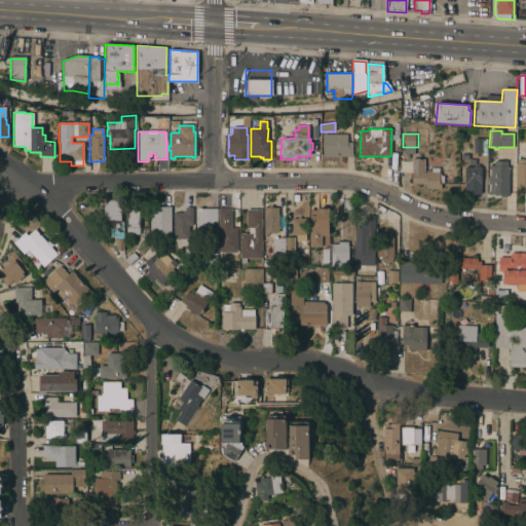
[(323,157),(323,135),(346,135),(346,143),(351,143),(351,157),(323,157)]
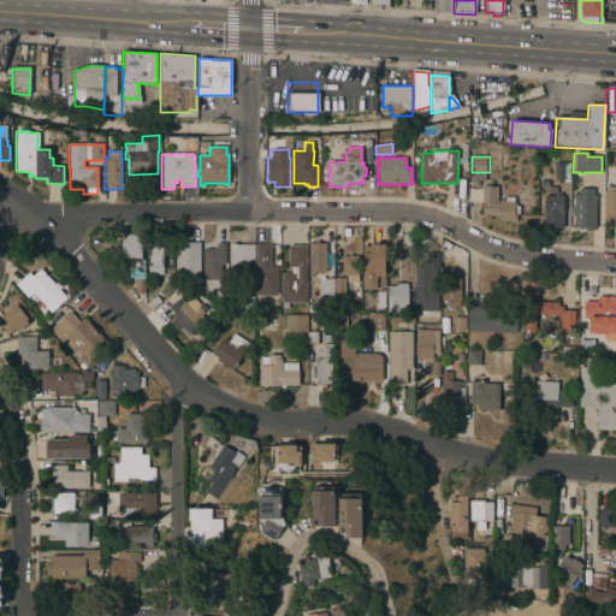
[(555,163),(569,163),(569,181),(555,179),(555,163)]
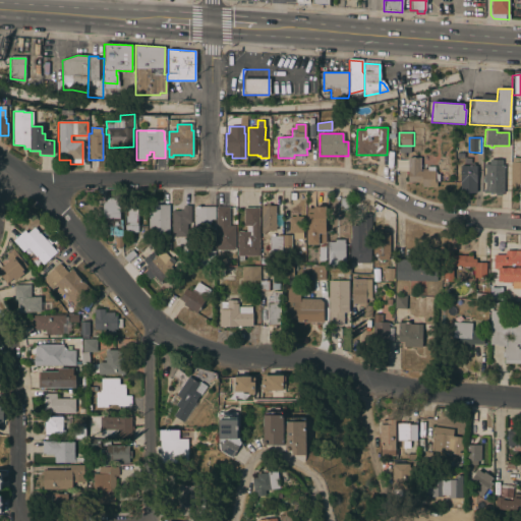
[(435,171),(435,187),(421,187),(421,183),(407,182),(407,158),(420,158),(420,170),(427,170),(427,171),(435,171)]
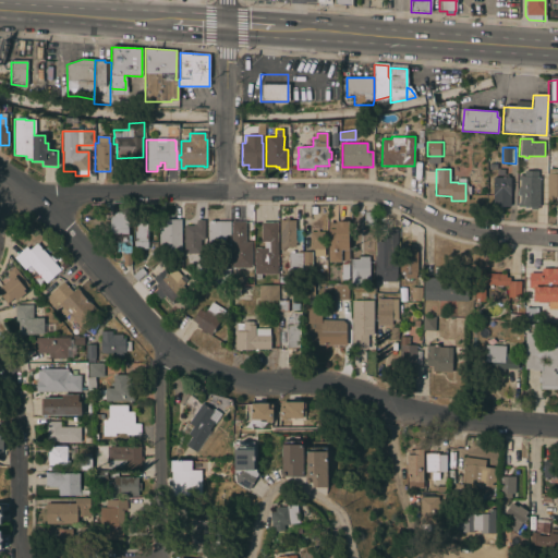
[(546,174),(548,174),(548,169),(557,169),(557,202),(555,202),(555,197),(546,197),(546,174)]
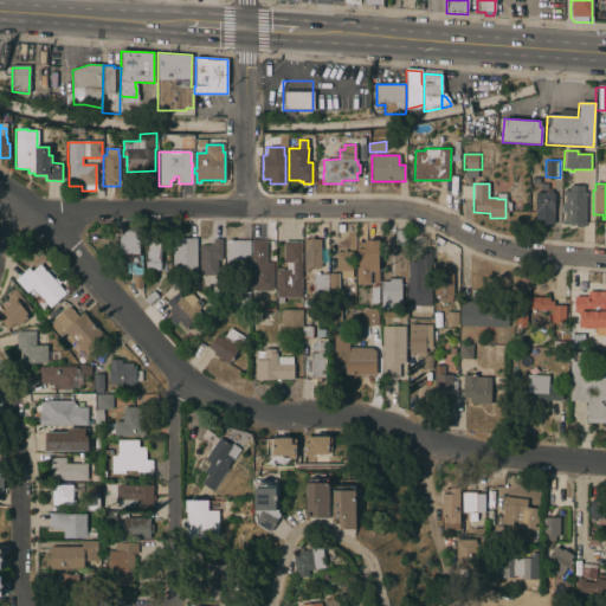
[(585,225),(582,225),(582,229),(575,227),(575,225),(561,225),(561,221),(563,221),(565,213),(561,213),(561,204),(565,204),(565,197),(562,197),(562,191),(567,191),(567,192),(568,192),(568,186),(582,186),(582,192),(586,192),(585,225)]
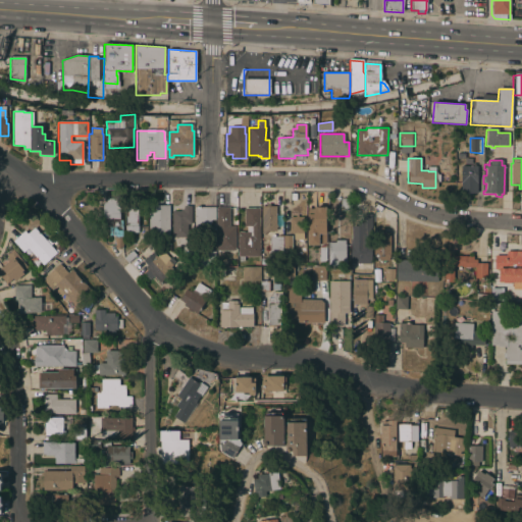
[(476,194),(461,193),(461,180),(461,166),(477,166),(476,194)]
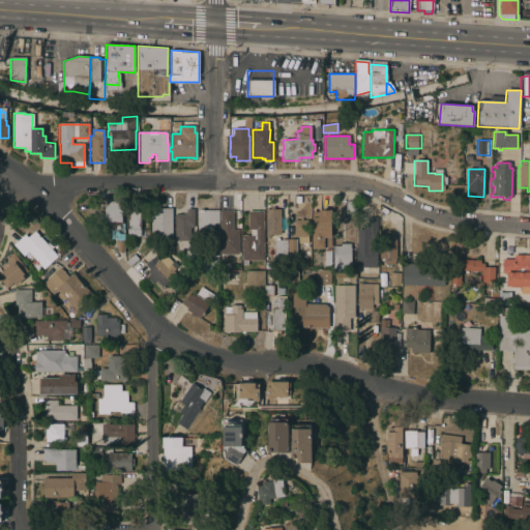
[(121,231),(122,231),(122,239),(117,239),(117,241),(110,241),(110,231),(99,231),(99,209),(105,209),(105,205),(108,205),(108,202),(121,202),(121,231)]
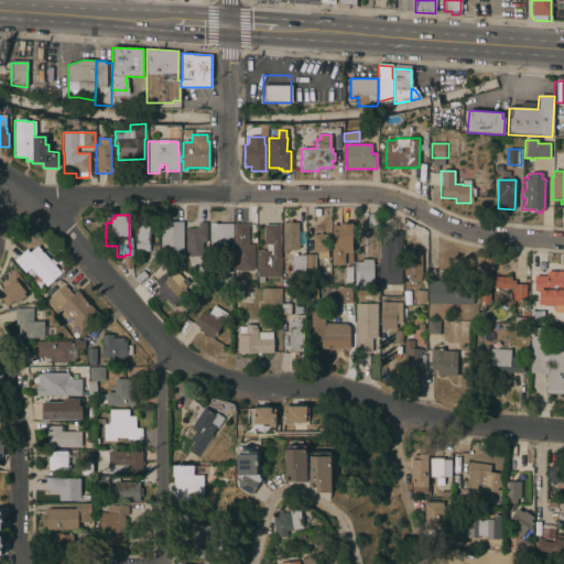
[(368,215),(378,215),(378,228),(368,228),(368,215)]
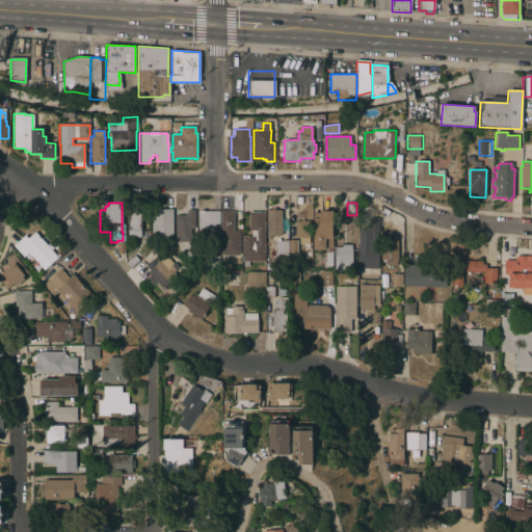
[(151,210),(173,210),(173,244),(151,233),(151,210)]
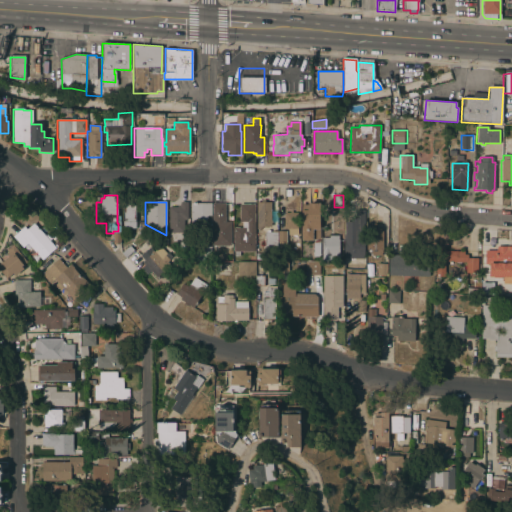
[(187,219),(185,219),(185,220),(188,220),(188,229),(183,229),(183,233),(168,233),(168,207),(177,207),(177,205),(179,205),(179,202),(187,202),(187,219)]
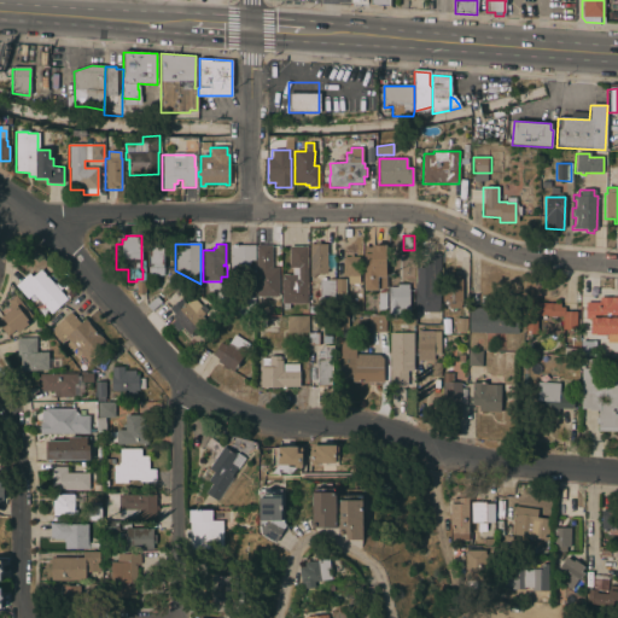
[(326,267),(328,267),(328,269),(326,269),(326,274),(315,274),(314,277),(309,277),(309,245),(326,244),(326,267)]
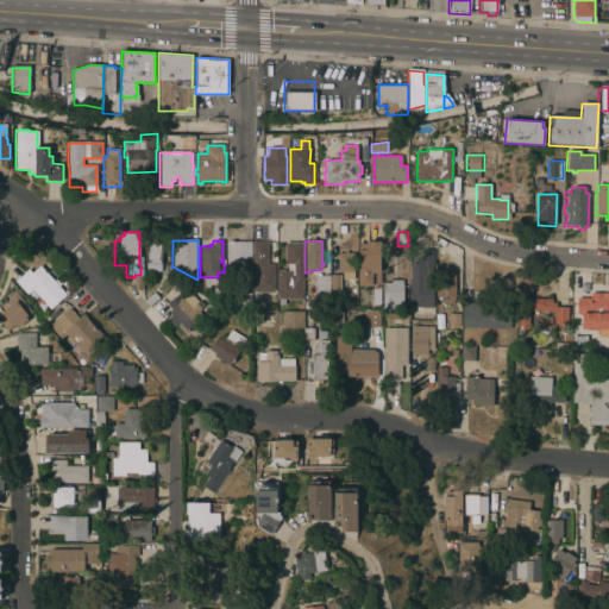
[(251,242),(251,257),(246,257),(246,261),(245,261),(245,277),(226,277),(226,242),(251,242)]
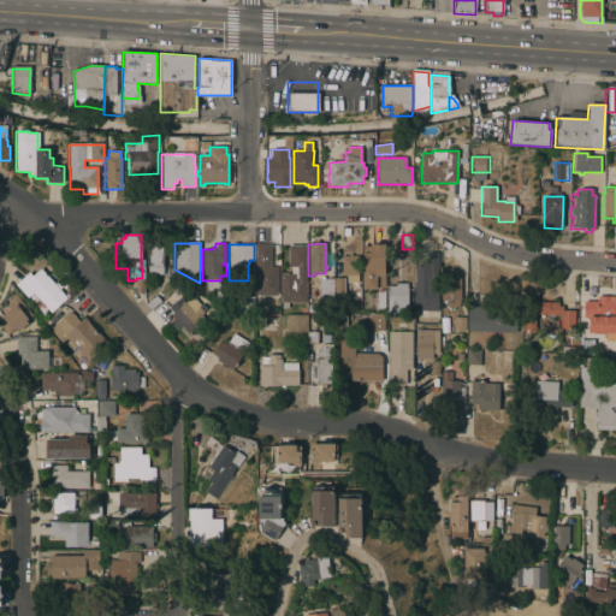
[(271,244),(271,267),(278,267),(278,296),(255,296),(255,244),(271,244)]
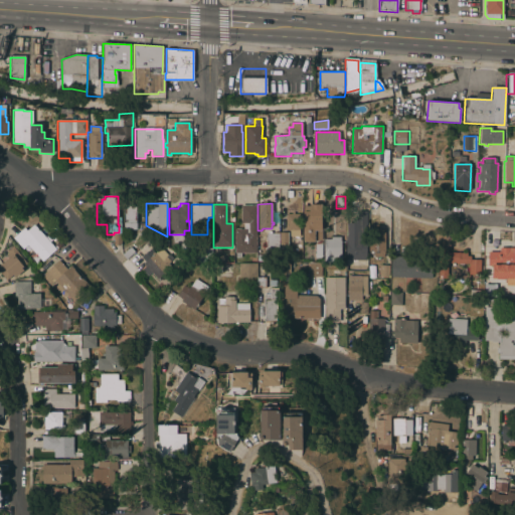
[(136,230),(124,230),(124,205),(136,205),(136,230)]
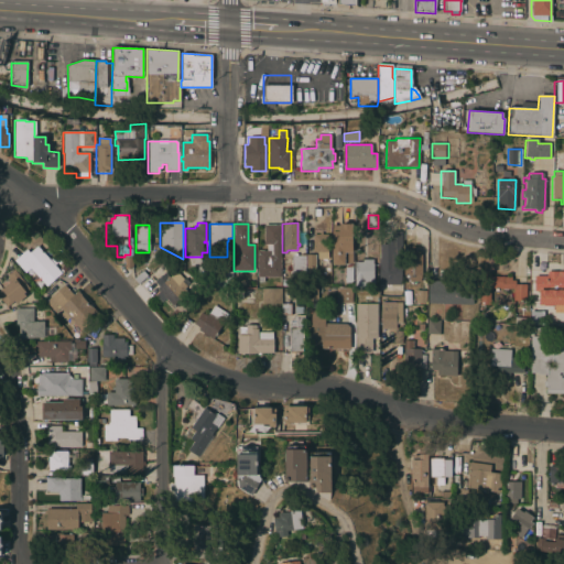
[(280,278),(263,277),(263,282),(258,282),(258,277),(257,277),(257,250),(267,251),(267,245),(263,245),(263,225),(280,225),(280,278)]
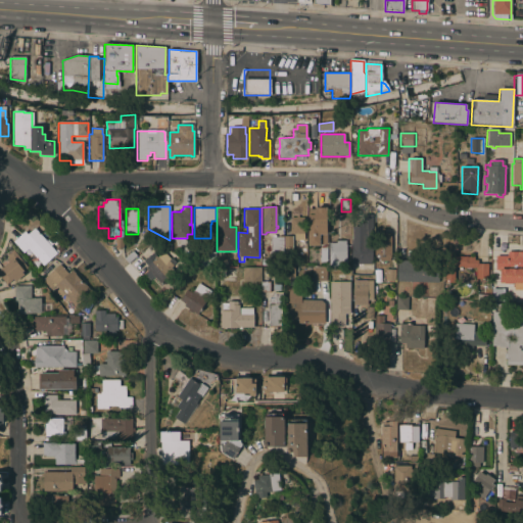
[(307,209),(314,209),(314,208),(326,208),(326,235),(319,235),(319,246),(307,246),(307,209)]
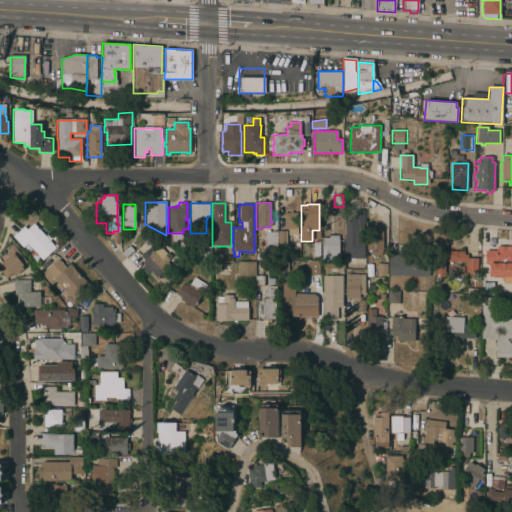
[(284,213),(289,213),(289,212),(292,212),(292,213),(297,213),(297,235),(287,235),(287,229),(284,229),(284,213)]
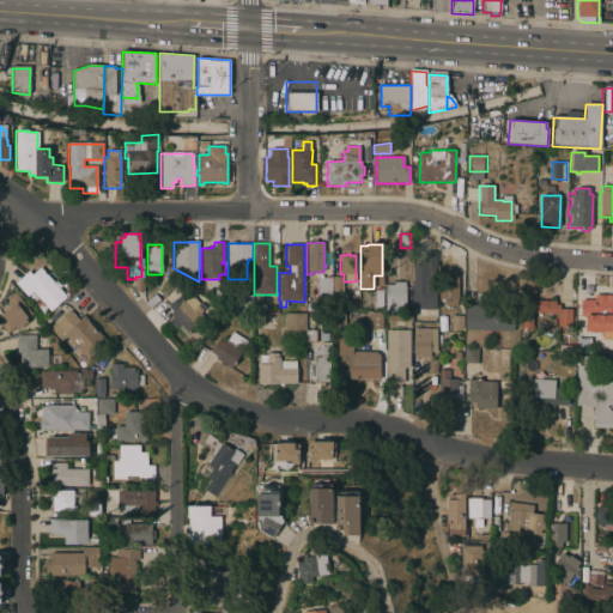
[(66,297),(49,311),(32,292),(26,297),(14,284),(29,272),(31,274),(40,267),(66,297)]
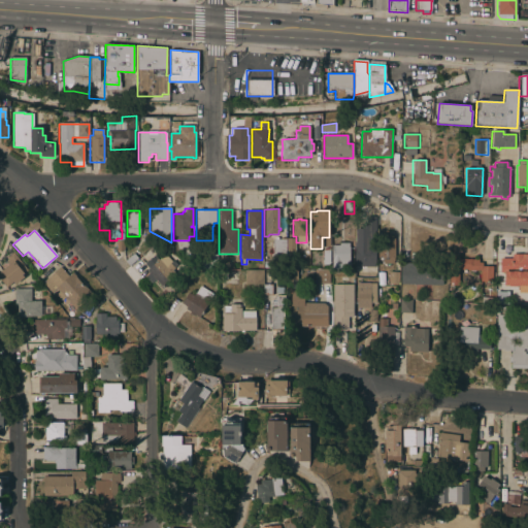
[(394,258),(394,261),(393,261),(393,270),(383,270),(383,264),(382,264),(382,260),(380,260),(380,258),(377,258),(377,238),(384,238),(384,235),(394,235),(394,258)]
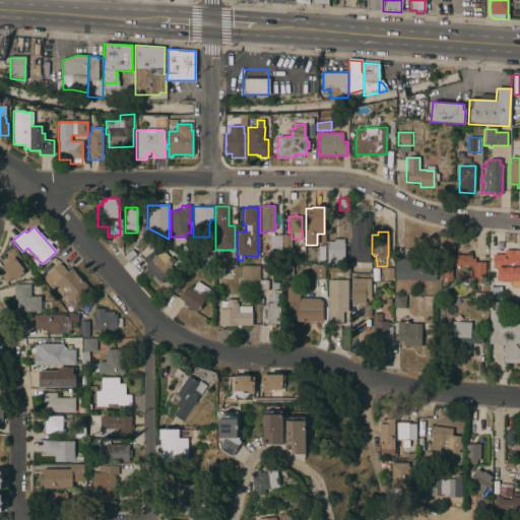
[(355,263),(355,264),(349,264),(349,239),(360,239),(360,234),(369,234),(368,244),(369,244),(369,263),(355,263)]
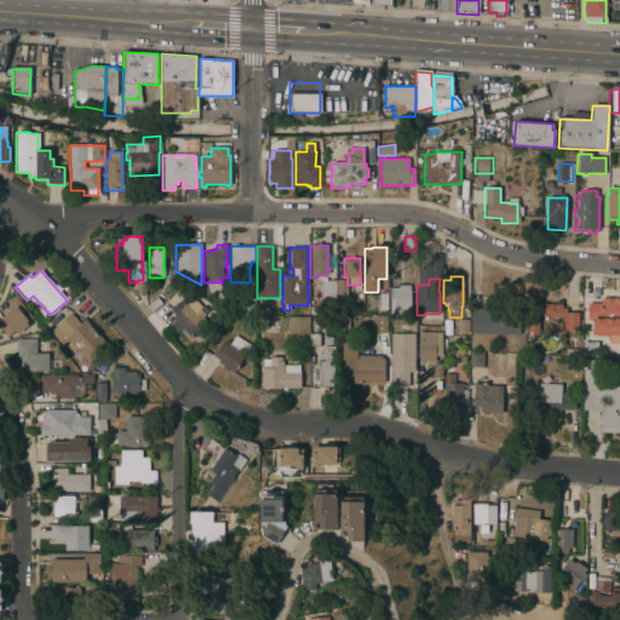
[(346,305),(336,305),(336,280),(346,280),(346,305)]
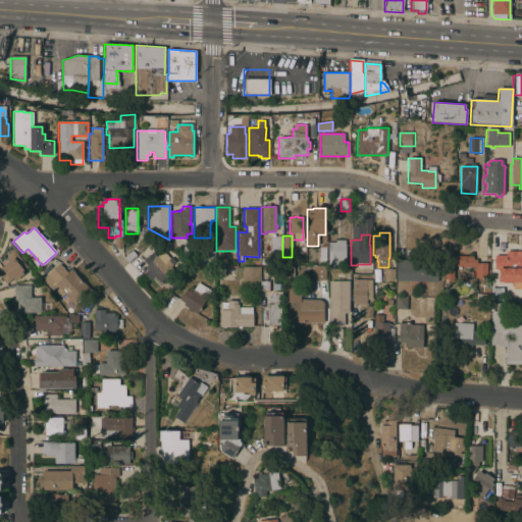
[(282,257),(269,257),(269,237),(282,237),(282,257)]
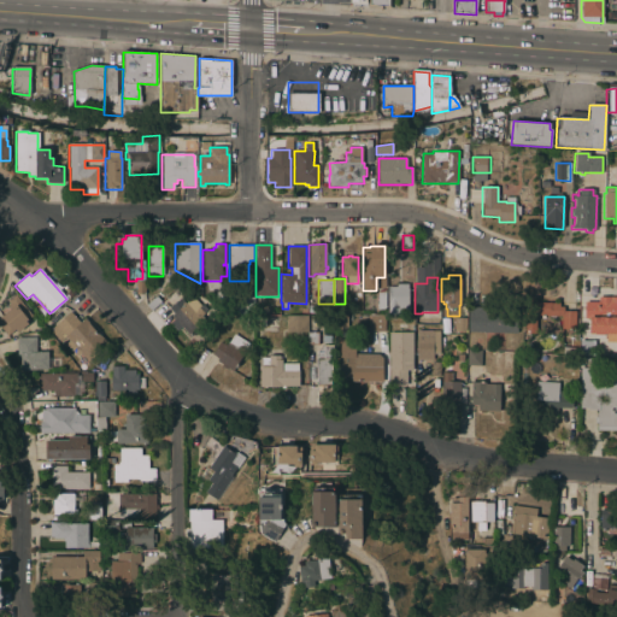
[(395,287),(395,285),(407,285),(407,289),(409,289),(409,316),(388,316),(388,287),(395,287)]
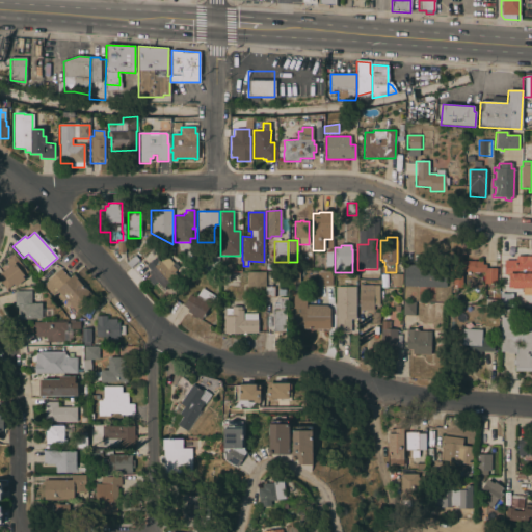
[(63,254),(59,258),(55,254),(59,249),(63,254)]
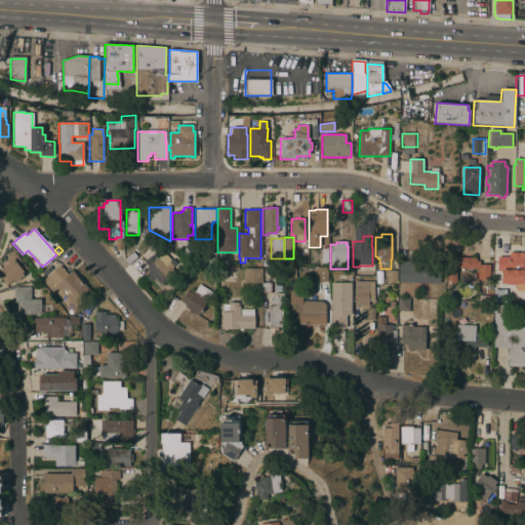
[(27,269),(22,273),(24,276),(14,282),(13,280),(6,286),(0,278),(0,269),(10,261),(6,256),(12,251),(27,269)]
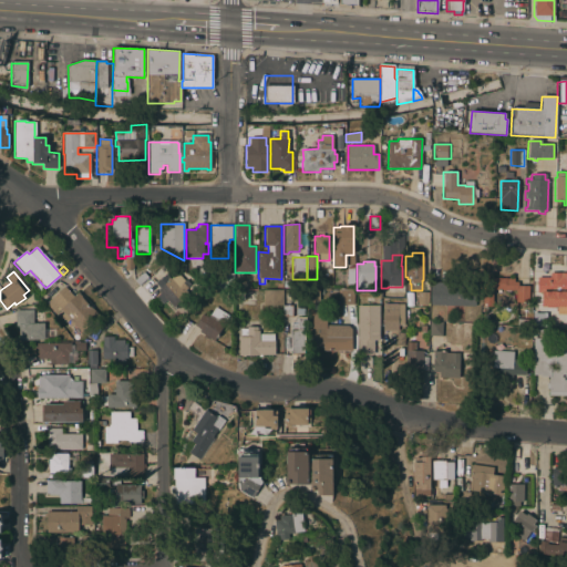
[(143,272),(147,278),(138,286),(134,280),(143,272)]
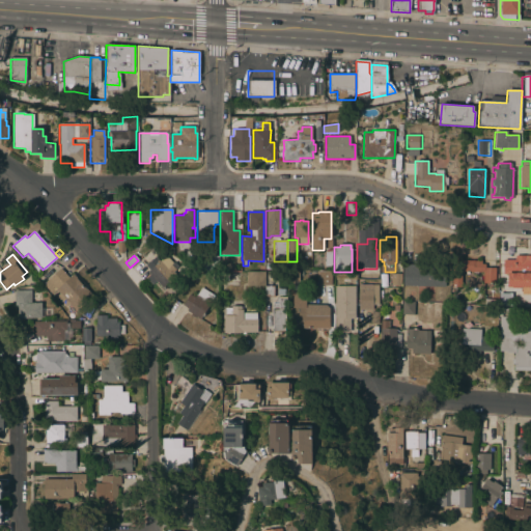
[(156,281),(152,283),(149,279),(151,277),(147,273),(149,271),(145,266),(155,257),(159,261),(165,255),(173,264),(175,263),(178,267),(172,272),(177,277),(164,290),(156,281)]
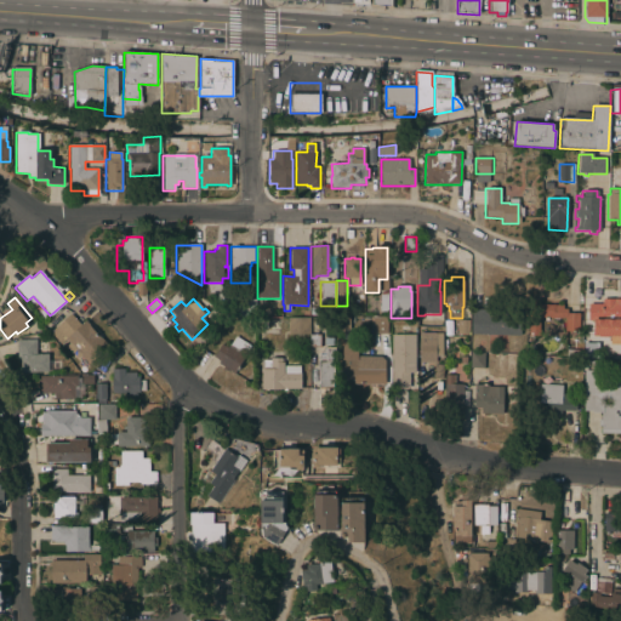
[(620,345),(609,345),(610,336),(607,336),(607,337),(598,337),(598,336),(592,336),(593,322),(588,320),(588,303),(602,305),(602,298),(620,298),(620,345)]
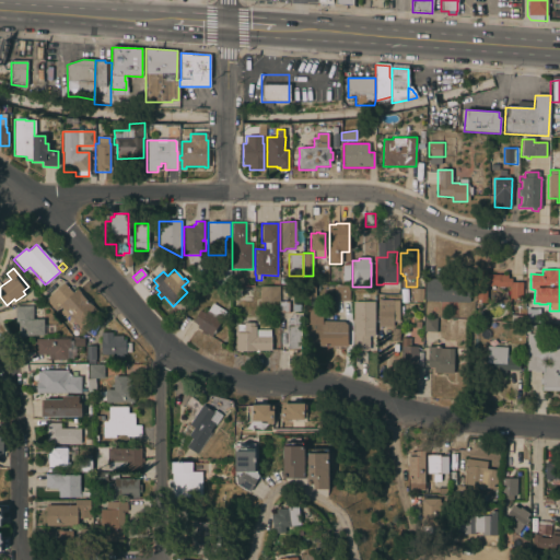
[(230,286),(213,286),(213,270),(230,270),(230,286)]
